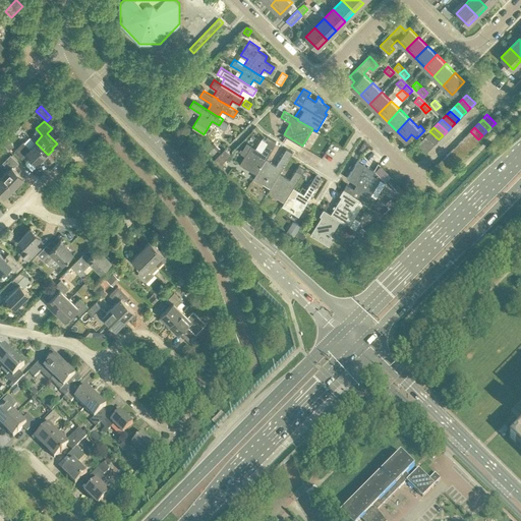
[(429,131),(425,135),(435,143),(439,139),(429,131)]
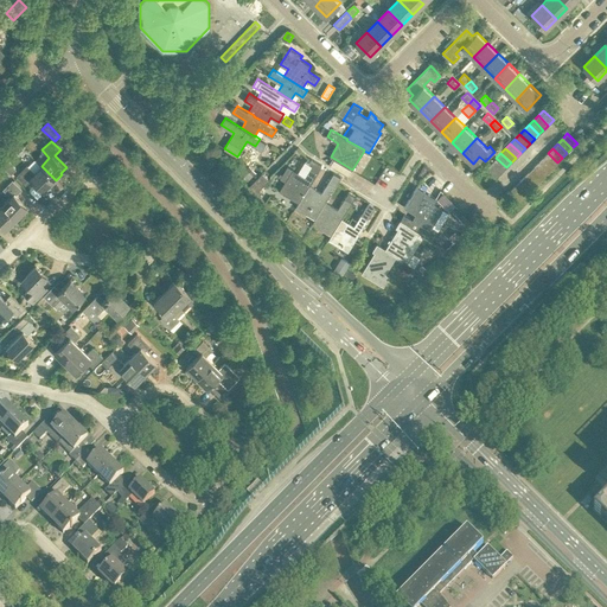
[(548,153),(543,158),(553,167),(557,163),(548,153)]
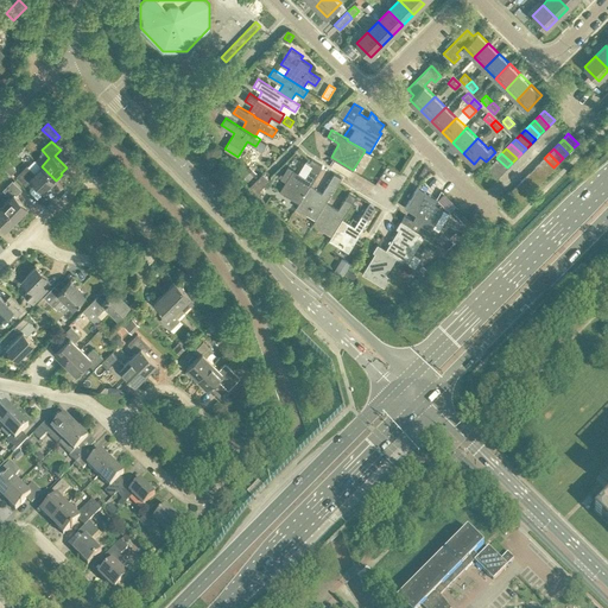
[(323,165),(311,158),(310,159),(308,158),(306,162),(312,165),(314,166),(320,170),(323,165)]
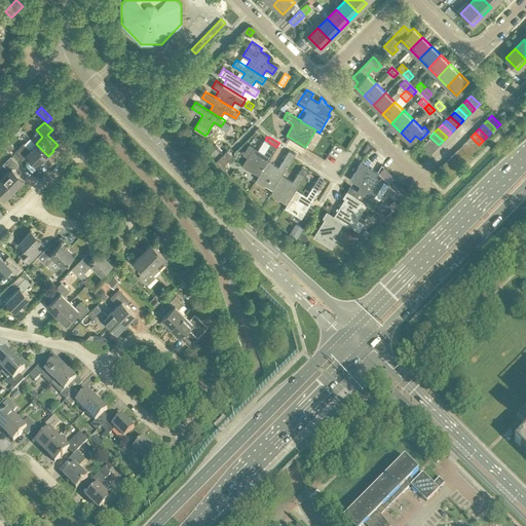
[(429,137),(425,141),(435,149),(439,145),(429,137)]
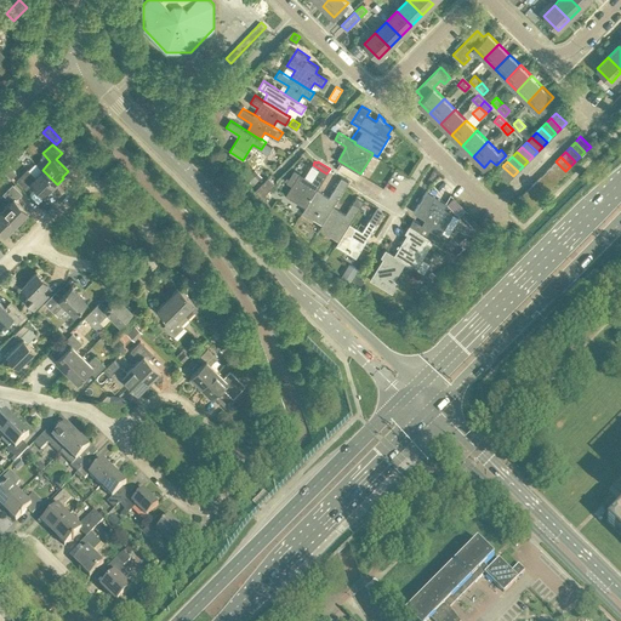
[(556,161),(551,166),(560,176),(565,171),(556,161)]
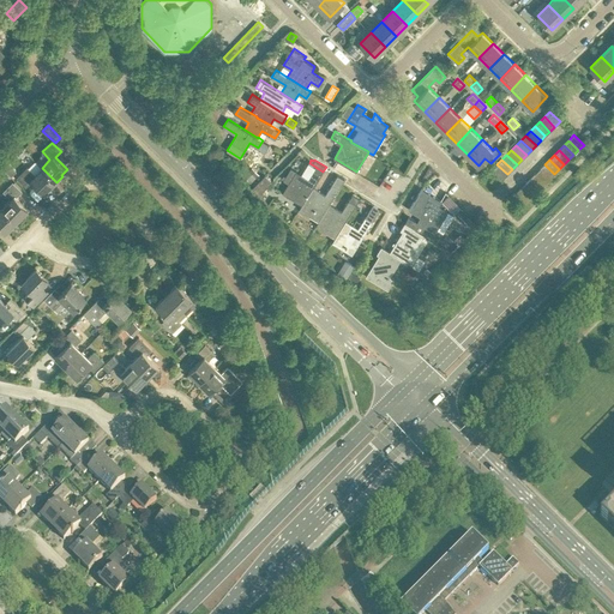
[(8,163),(4,169),(11,175),(16,170),(8,163)]
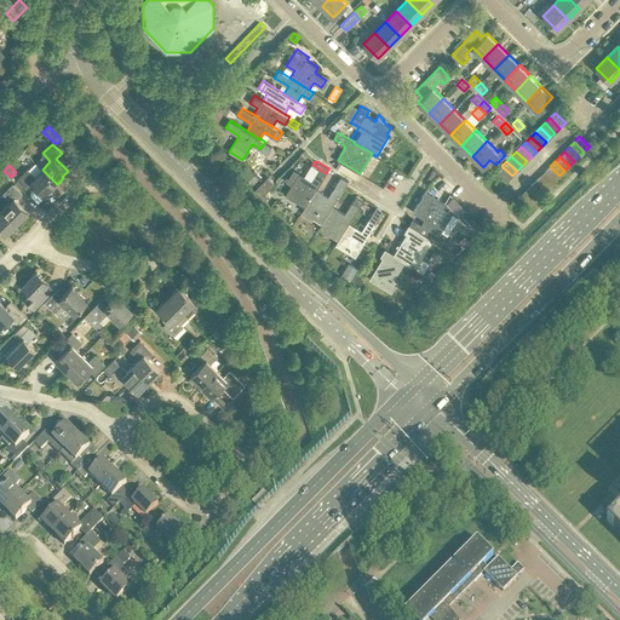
[(512,176),(501,166),(497,171),(507,181),(512,176)]
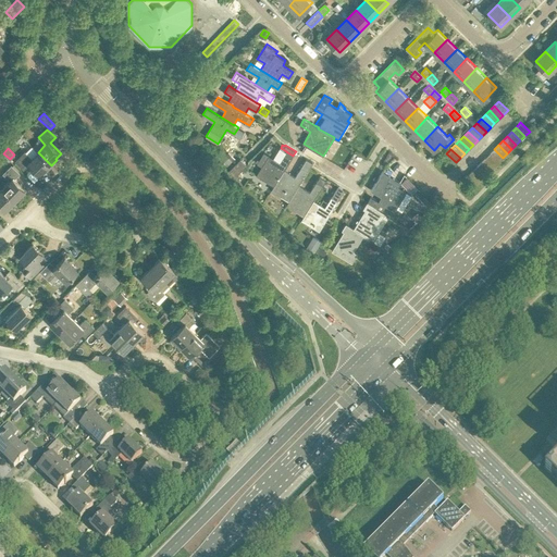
[(494,149),(490,153),(499,162),(503,158),(494,149)]
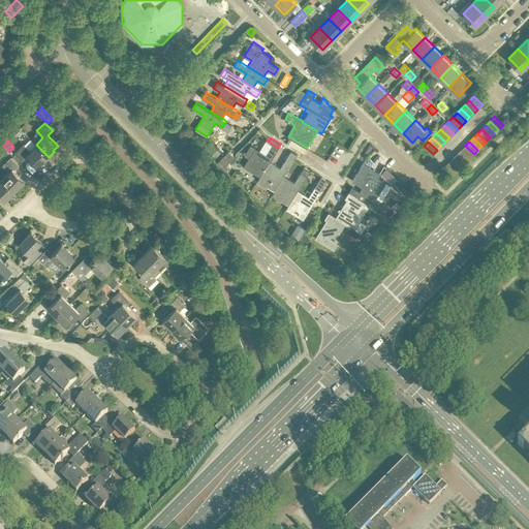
[(244,165),(260,176),(270,161),(278,148),(272,144),(266,153),(255,147),(248,157),(244,165)]
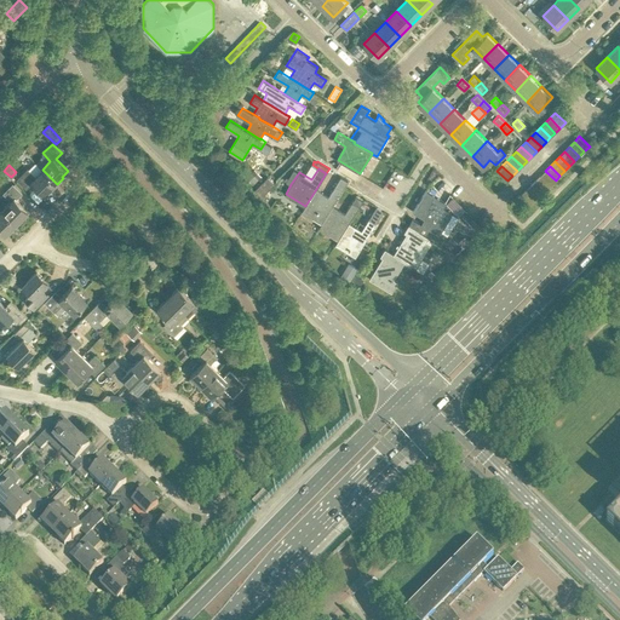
[(291,184),(299,172),(293,168),(286,182),(291,184)]
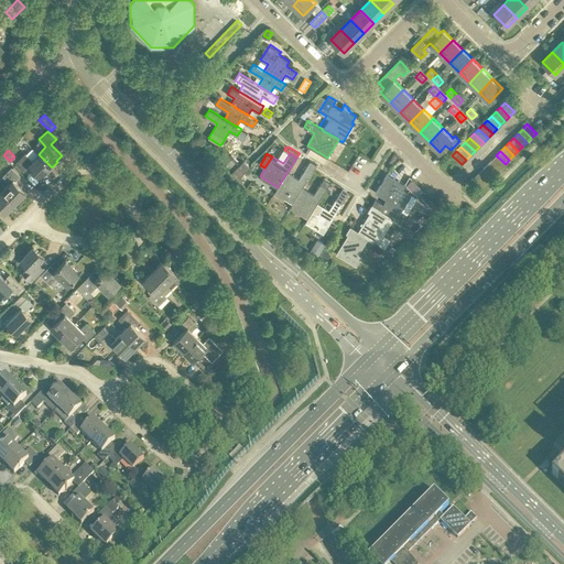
[(52,167),(39,154),(31,161),(24,154),(15,163),(24,171),(30,165),(41,176),(46,171),(47,172),(52,167)]
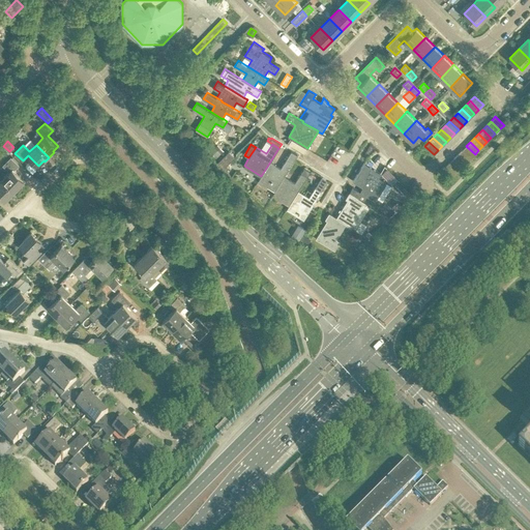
[(466,146),(462,150),(471,158),(475,154),(466,146)]
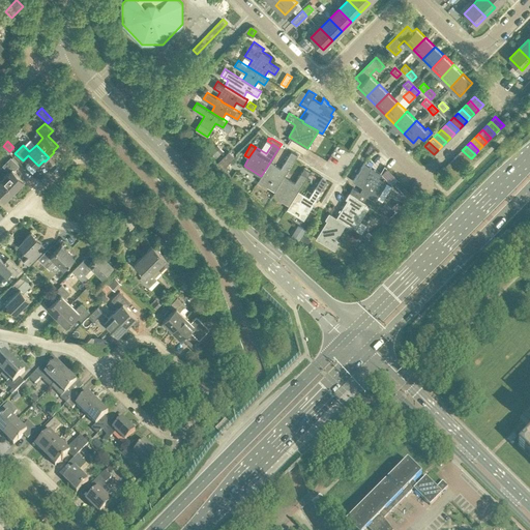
[(214,147),(210,151),(215,157),(219,153),(214,147)]
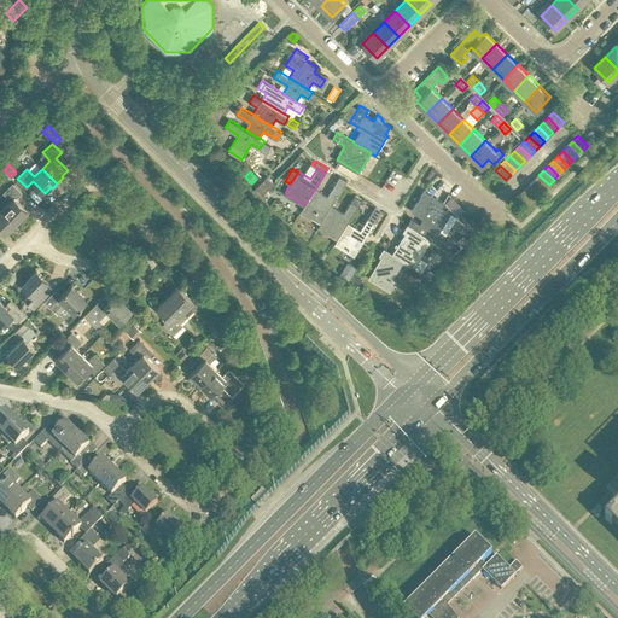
[(301,210),(321,222),(332,205),(342,188),(347,180),(339,175),(334,185),(327,196),(315,188),(304,205),(301,210)]
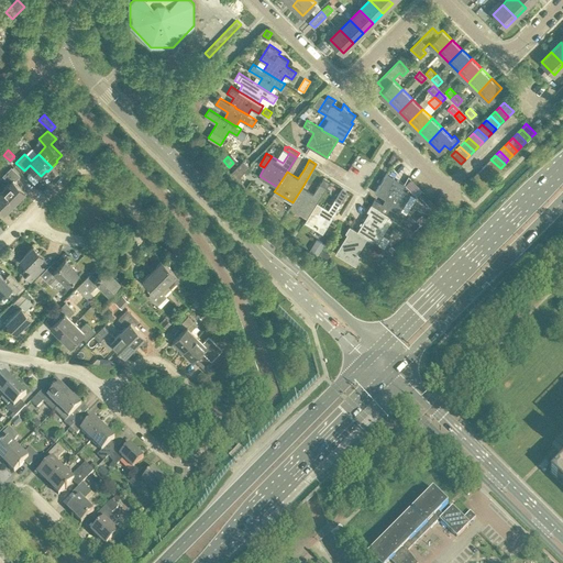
[(490,159),(486,164),(496,173),(500,168),(490,159)]
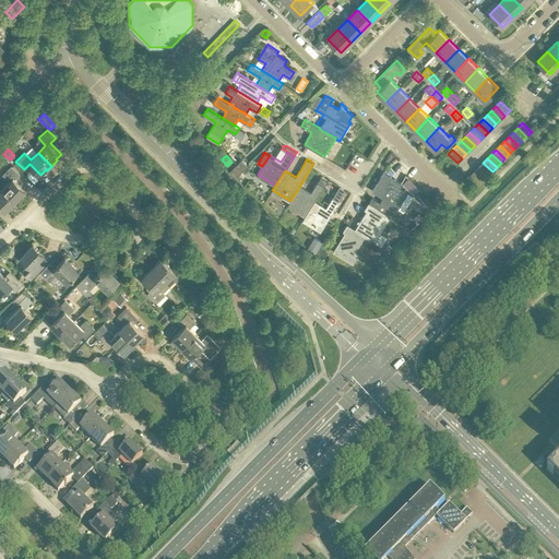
[(239,174),(247,165),(241,159),(229,170),(238,179),(241,176),(239,174)]
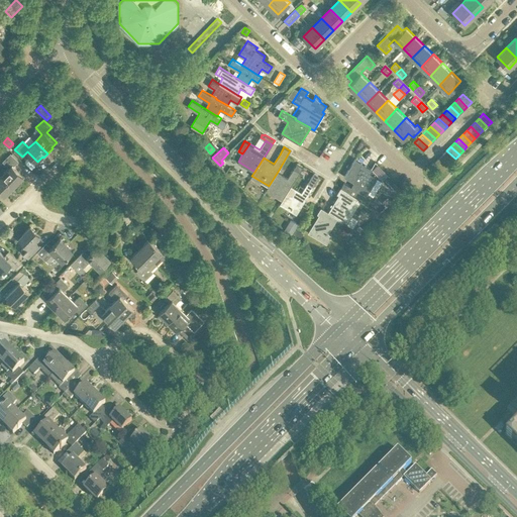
[(446,150),(442,154),(451,163),(455,159),(446,150)]
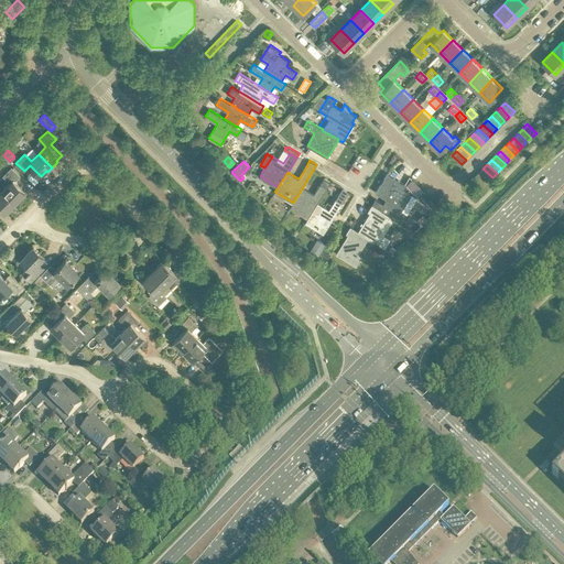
[(10,182),(2,190),(15,203),(21,198),(20,197),(25,192),(14,181),(20,175),(12,166),(3,175),(10,182)]
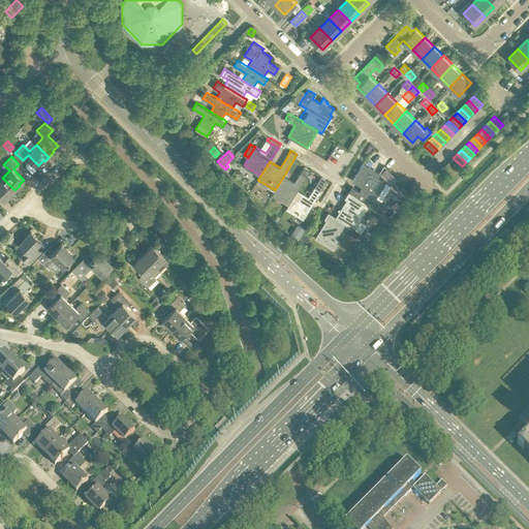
[(453,158),(448,162),(458,170),(462,166),(453,158)]
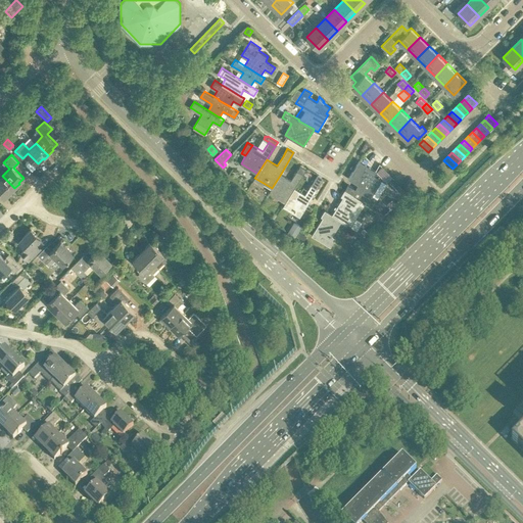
[(348,184),(345,190),(352,194),(362,200),(371,205),(376,197),(372,195),(382,180),(374,175),(376,171),(360,160),(348,178),(359,184),(355,189),(348,184)]
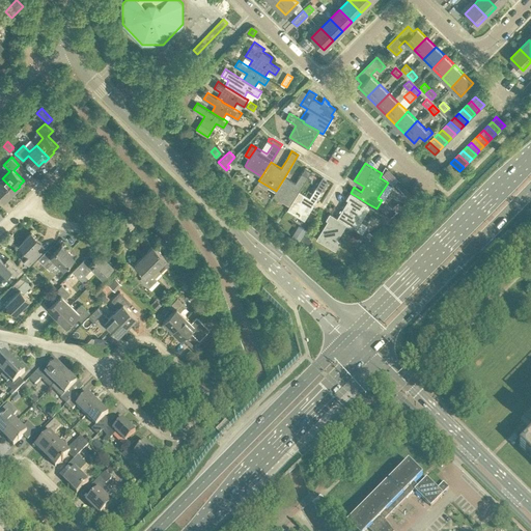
[(459,171),(450,163),(446,166),(455,175),(459,171)]
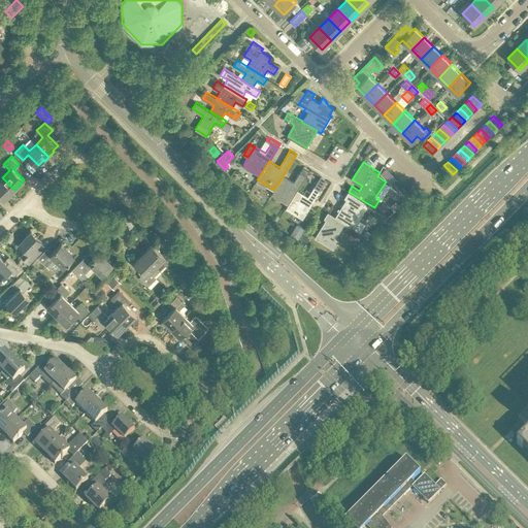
[(271,194),(288,204),(289,204),(297,189),(298,189),(309,170),(303,166),(300,172),(294,182),(284,175),(274,190),(271,194)]
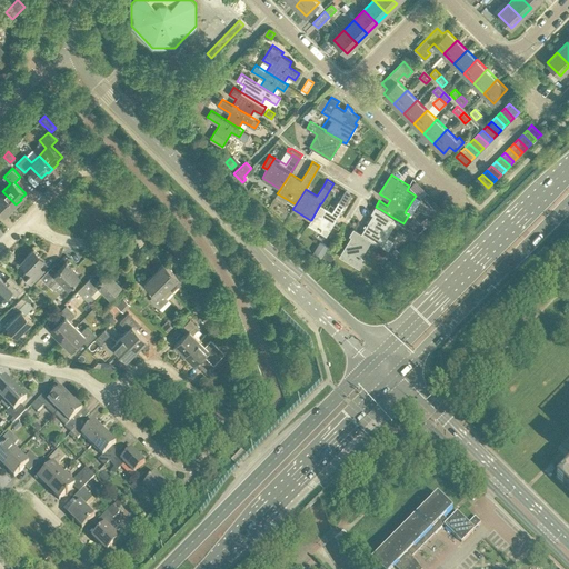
[(16,205),(2,191),(0,193),(0,209),(6,215),(11,209),(11,210),(16,205)]
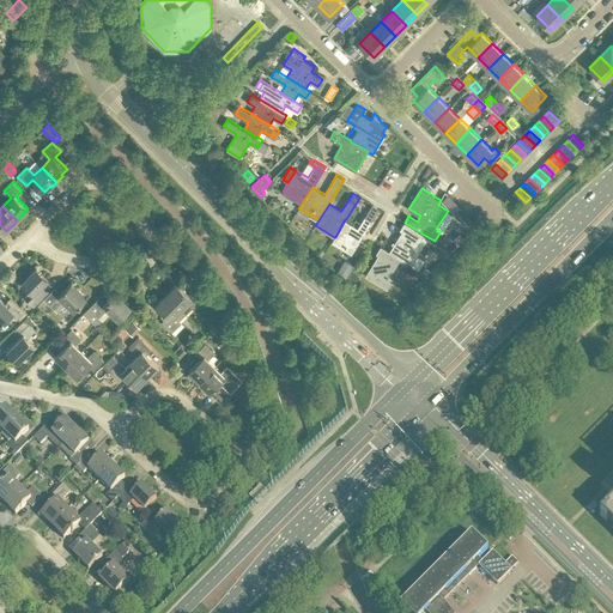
[(477,225),(461,210),(457,207),(454,213),(455,214),(472,231),(477,225)]
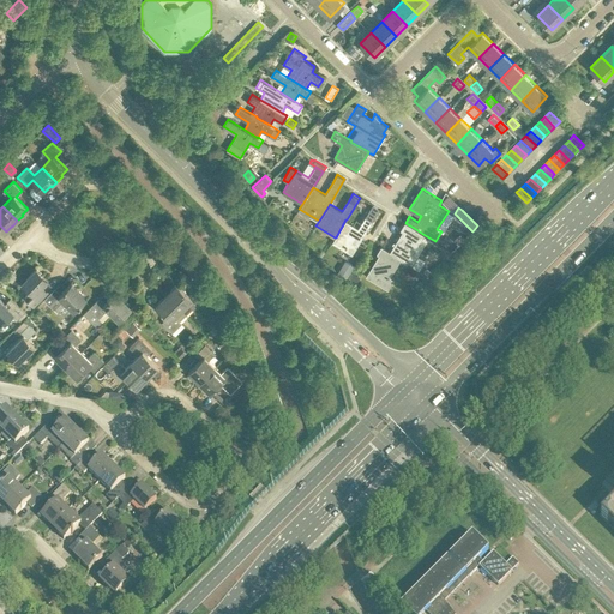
[(336,238),(335,238),(332,242),(353,254),(372,221),(365,216),(359,228),(347,220),(345,220),(336,238)]
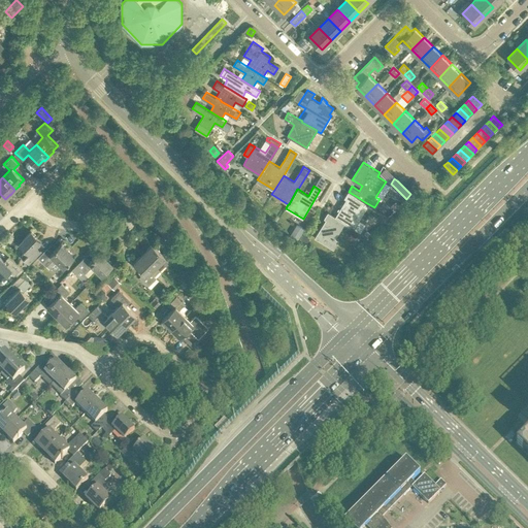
[(347,198),(335,217),(344,222),(344,223),(354,228),(359,220),(356,218),(365,202),(356,196),(349,192),(349,191),(344,197),(347,198)]
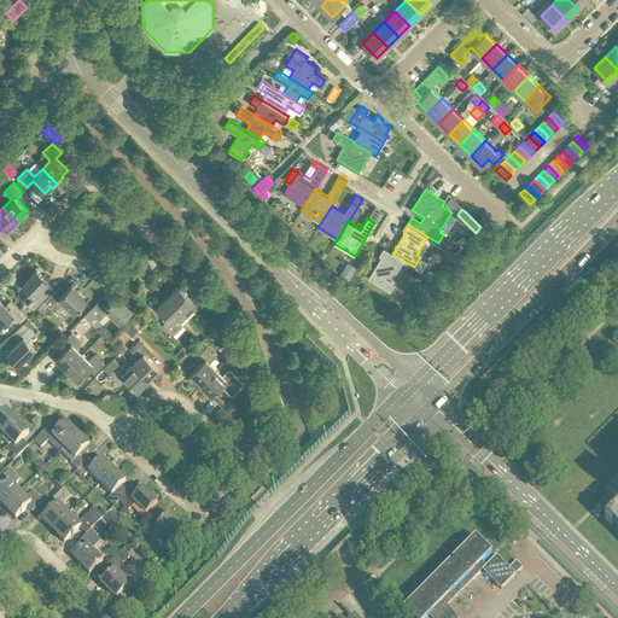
[(392,254),(384,248),(379,255),(382,256),(368,278),(391,291),(397,281),(392,279),(403,261),(403,260),(392,254)]
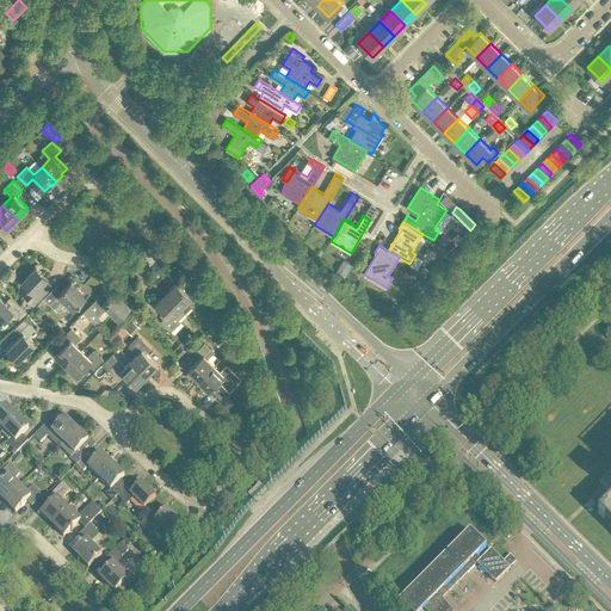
[(344,276),(352,264),(344,259),(335,271),(344,276)]
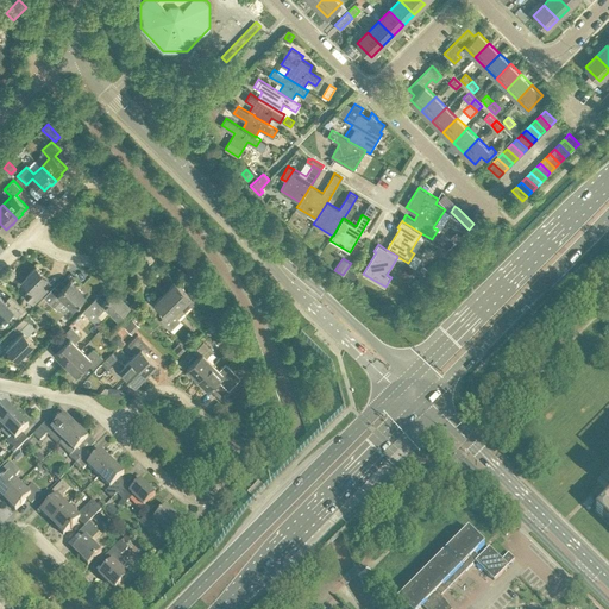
[(22,280),(30,288),(24,294),(33,303),(48,289),(42,283),(48,277),(37,265),(22,280)]
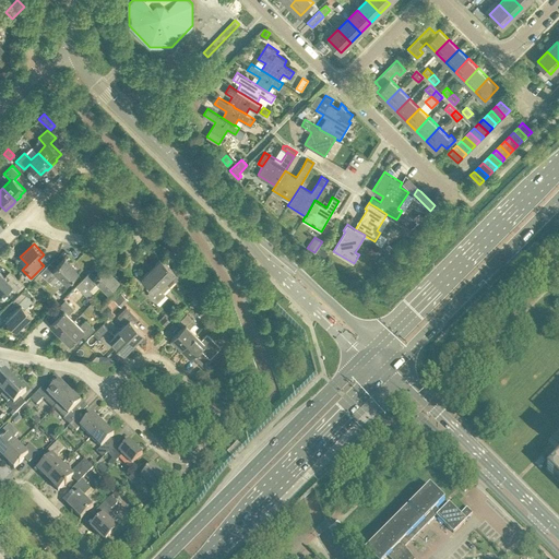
[(316,253),(324,258),(328,251),(319,247),(316,253)]
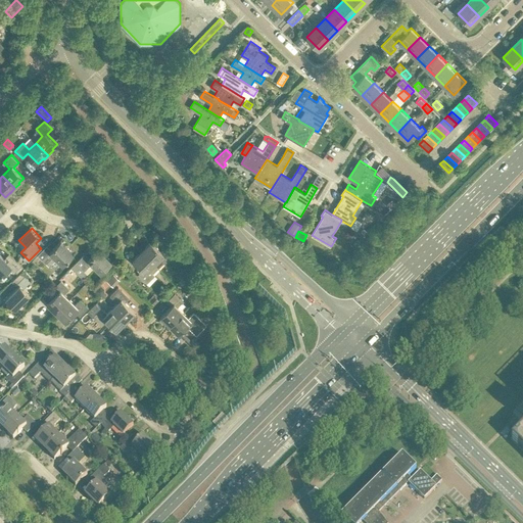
[(38,254),(49,266),(56,258),(62,266),(75,253),(61,240),(52,249),(47,245),(38,254)]
